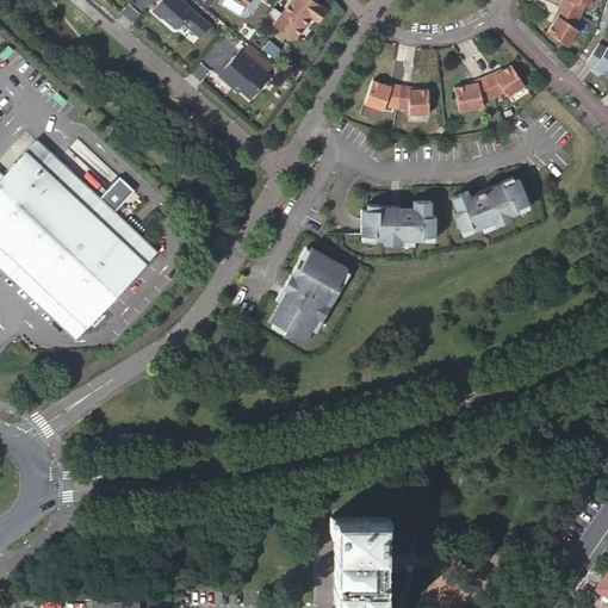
[(196,13),(180,0),(165,0),(154,12),(162,20),(163,19),(177,30),(181,30),(196,13)]
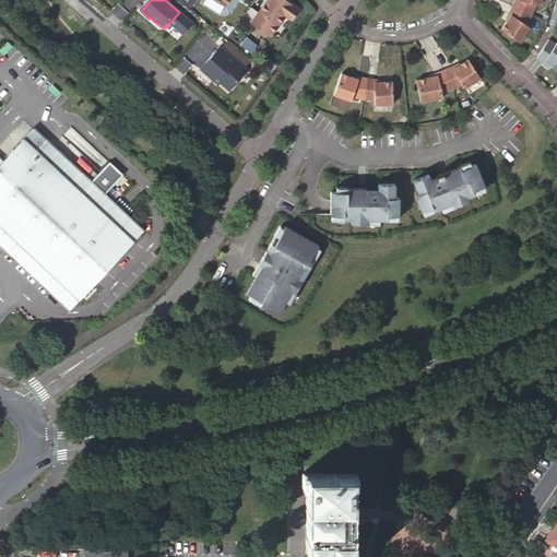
[(299,12),(283,0),(271,0),(255,23),(272,36),(286,18),(293,22),(299,12)]
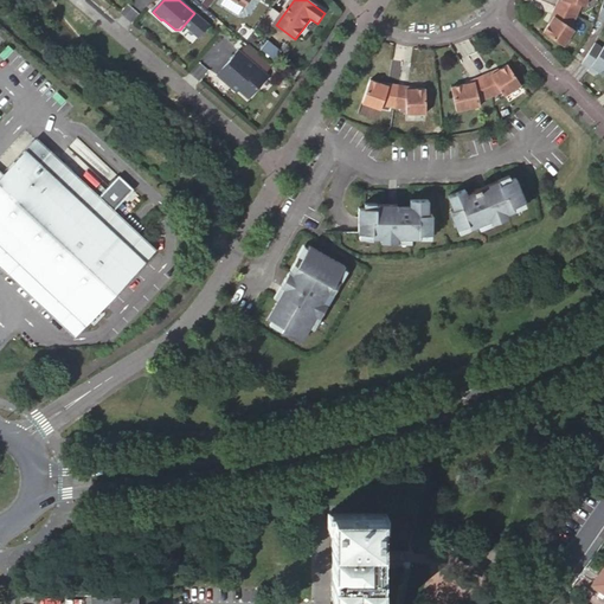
[(586,7),(589,0),(560,0),(557,7),(577,17),(583,6),(586,7)]
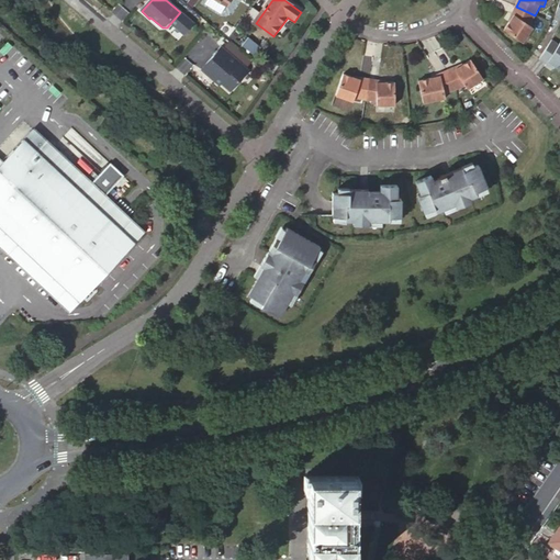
[(535,15),(516,7),(513,14),(514,17),(504,31),(523,44),(533,29),(530,26),(535,15)]
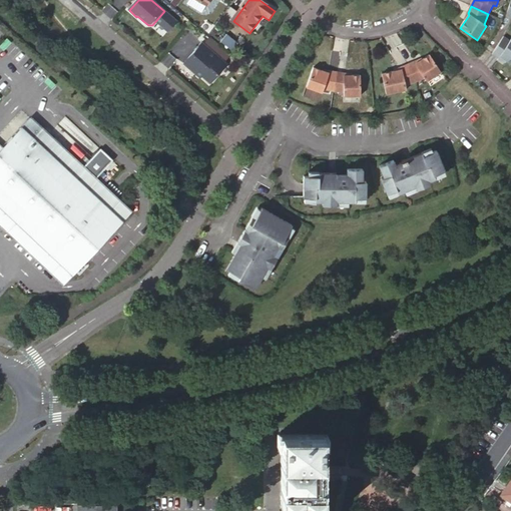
[(232,51),(237,43),(226,35),(220,42),(232,51)]
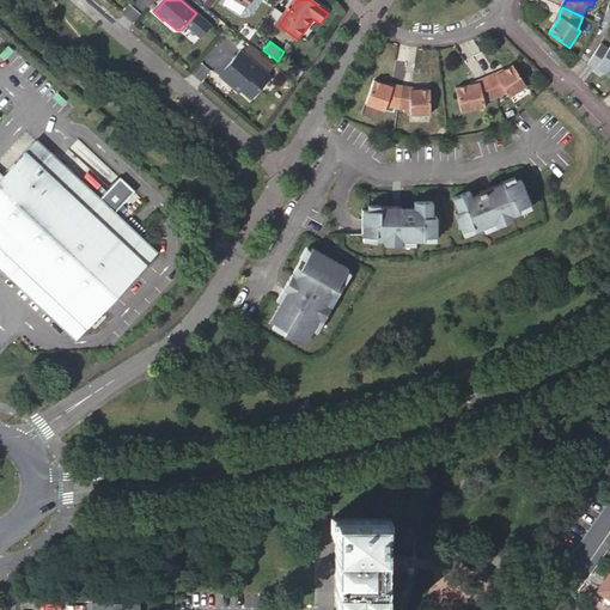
[(602,49),(589,67),(597,73),(598,71),(609,79),(609,52),(603,47),(602,49)]
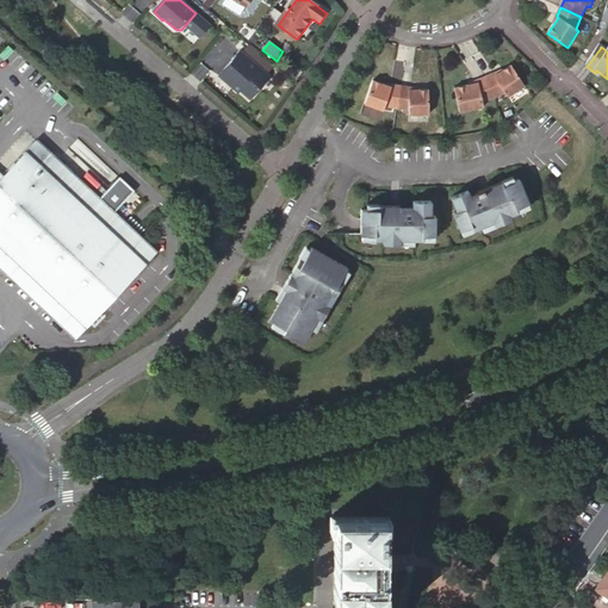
[(272,78),(242,53),(221,78),(233,88),(234,86),(241,92),(252,100),(272,78)]
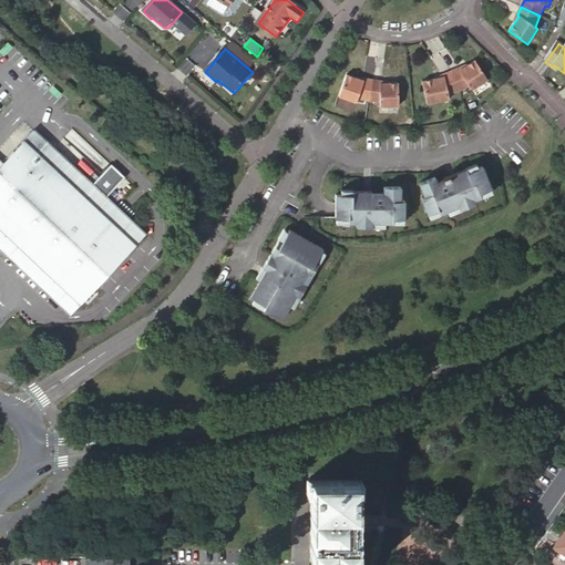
[(456,70),(450,73),(459,92),(469,86),(472,90),(486,80),(474,61),(459,71),(456,70)]
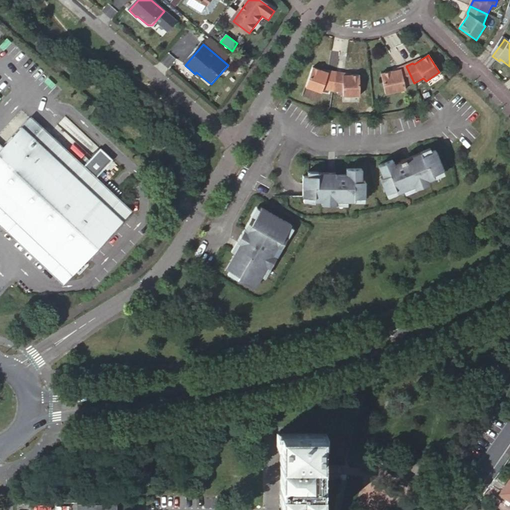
[(255,61),(250,58),(245,66),(250,69),(255,61)]
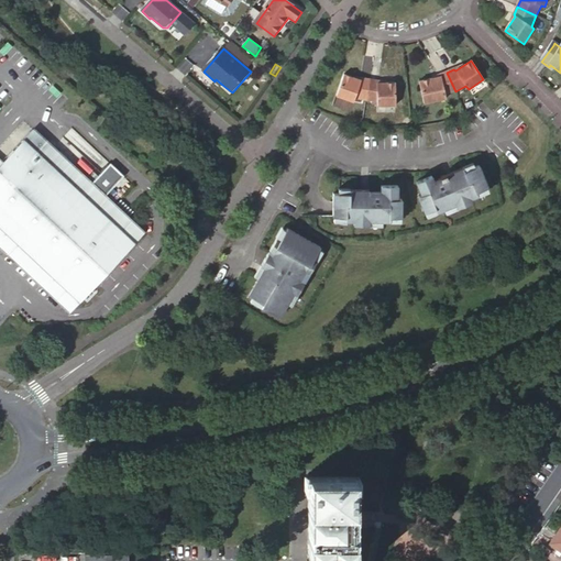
[(446,97),(455,91),(447,73),(439,76),(439,78),(418,85),(425,107),(446,100),(446,97)]
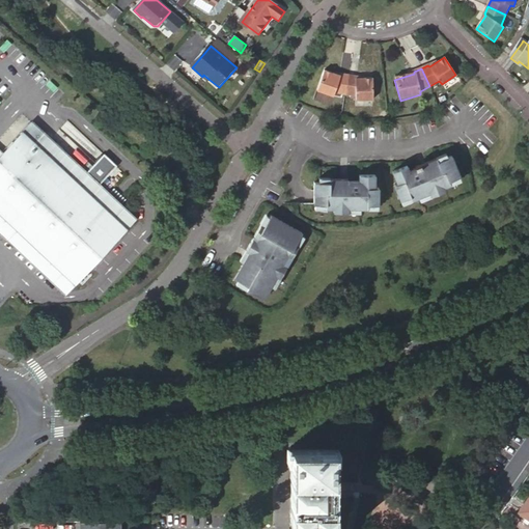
[(346,94),(350,76),(341,75),(340,76),(324,72),(317,92),(334,96),(336,93),(346,94)]
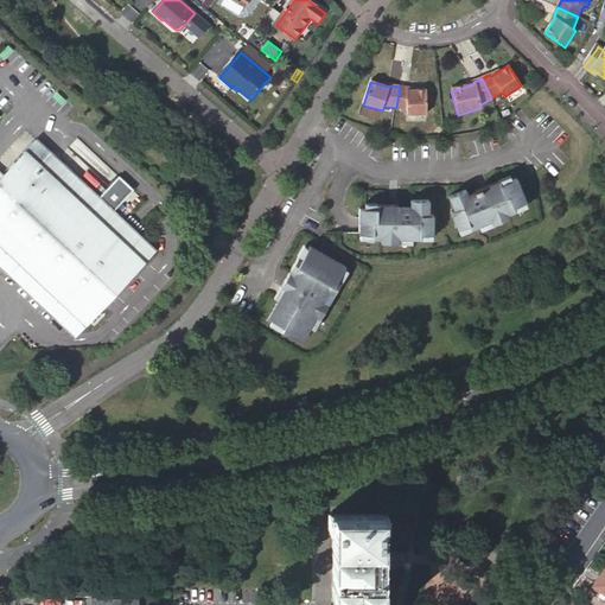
[(408,88),(400,87),(396,108),(409,110),(409,114),(428,114),(428,90),(409,90),(408,88)]
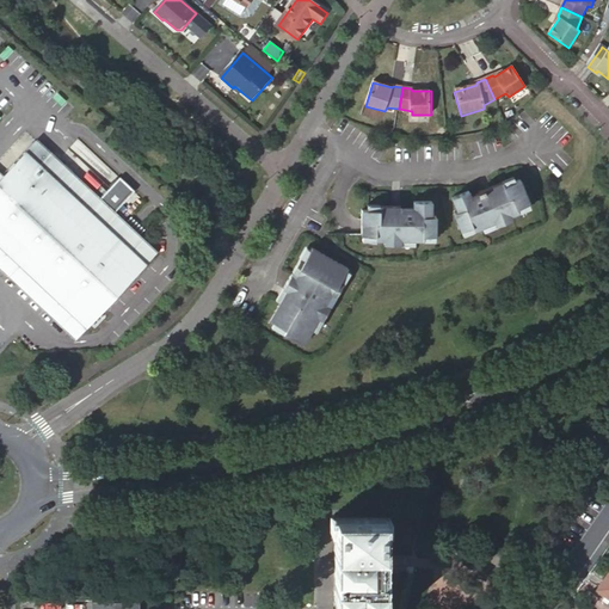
[(0,265),(78,338),(157,253),(115,214),(136,192),(121,178),(100,201),(38,141),(5,177),(0,172),(0,265)]
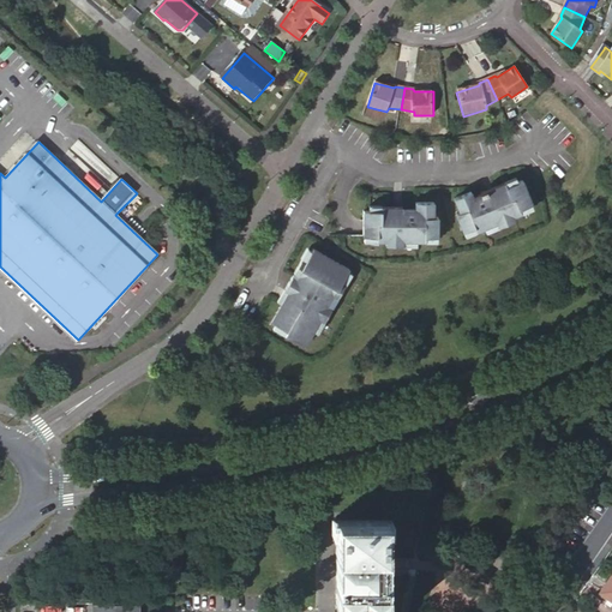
[(463,233),(475,228),(477,233),(478,233),(485,229),(498,225),(499,228),(515,222),(514,217),(521,215),(520,210),(532,205),(533,205),(523,181),(519,184),(508,189),(505,184),(505,185),(493,190),(486,192),(481,195),(483,197),(474,201),(472,193),(455,199),(460,214),(456,215),(463,233)]
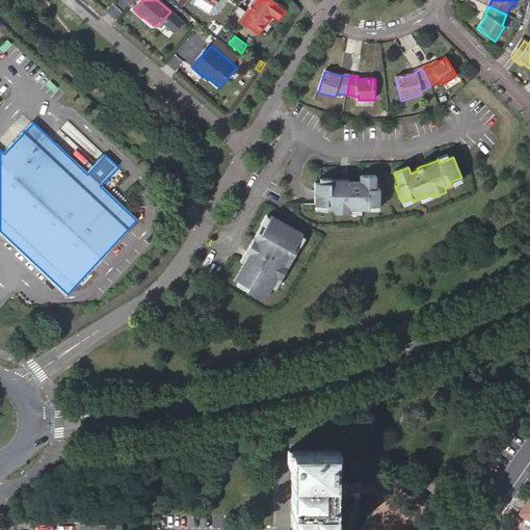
[(320,183),(315,183),(315,206),(316,206),(327,206),(327,209),(335,209),(335,213),(349,213),(349,210),(362,210),(369,210),(369,206),(379,206),(380,206),(380,189),(376,189),(376,177),(361,176),(361,183),(349,183),(342,183),(342,180),(332,180),(330,180),(330,183),(320,183)]
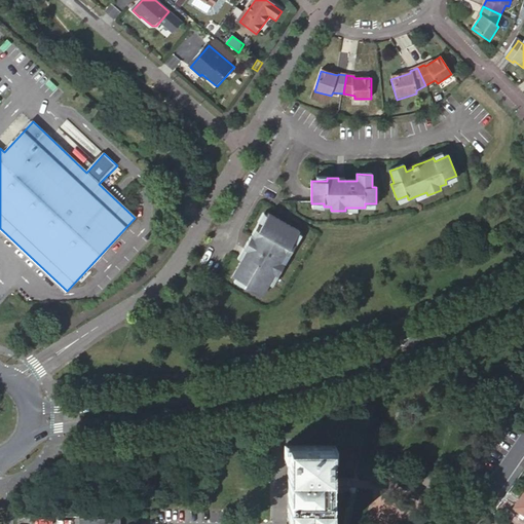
[(455,176),(445,180),(446,184),(457,180),(455,176)]
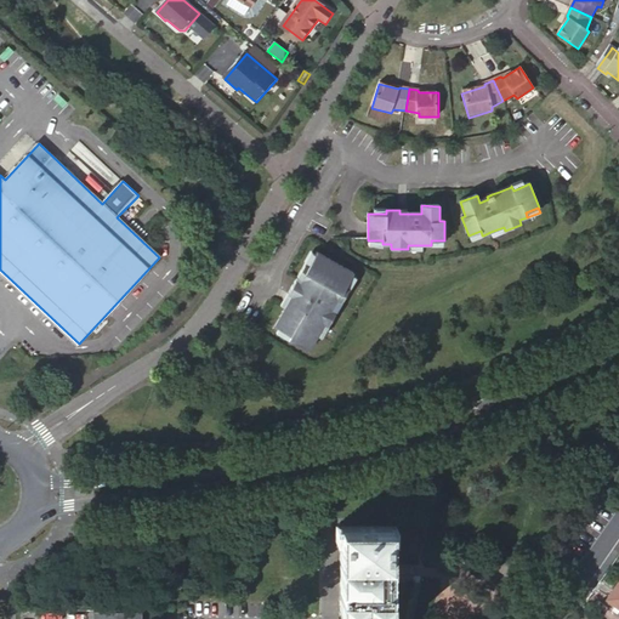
[(504,227),(490,232),(492,237),(505,231),(504,227)]
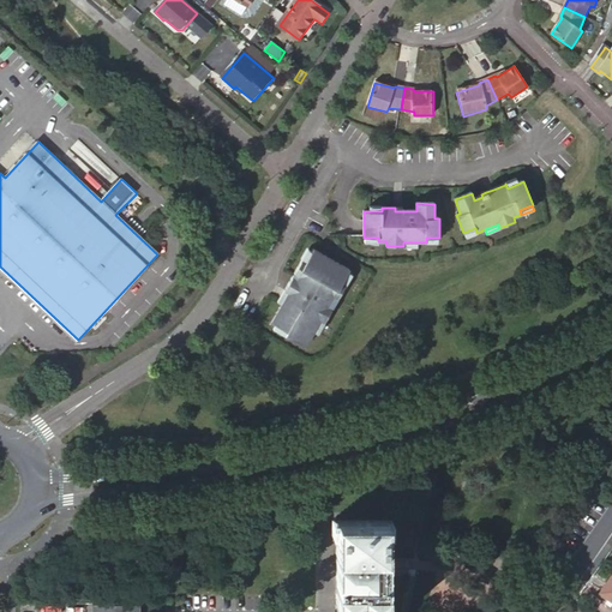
[(286,292),(289,294),(283,305),(273,324),(277,327),(288,333),(287,336),(287,337),(307,348),(316,334),(322,322),(325,324),(325,323),(346,287),(347,287),(343,285),(349,274),(351,270),(315,250),(313,252),(306,264),(303,262),(287,291),(286,292)]
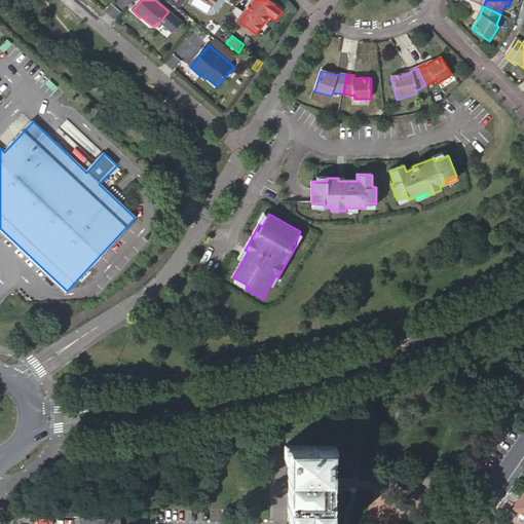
[(268,216),(264,214),(259,224),(262,226),(268,216)]
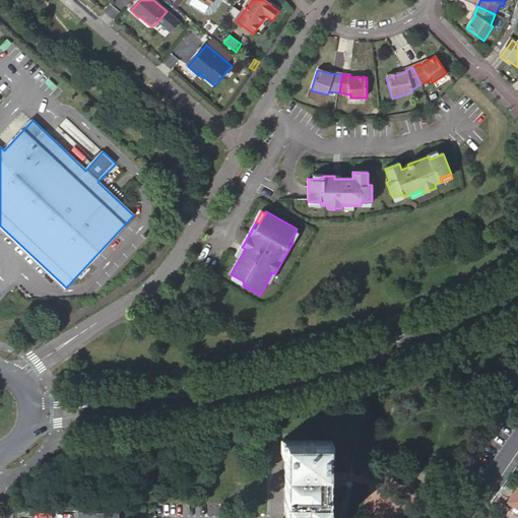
[(300,234),(296,232),(290,241),(294,243),(293,243),(294,244),(300,234)]
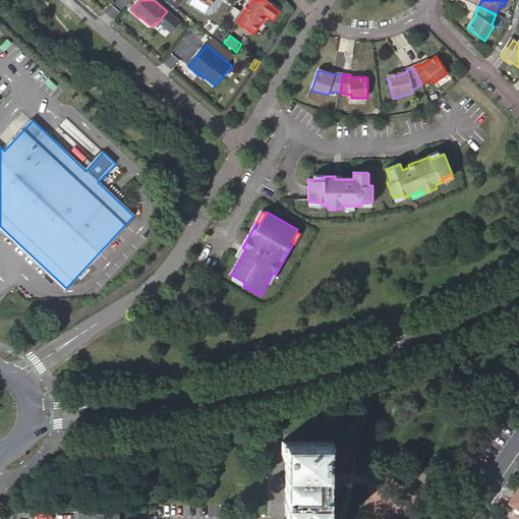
[(242,246),(236,256),(240,258),(245,249),(242,247),(243,246),(242,246)]
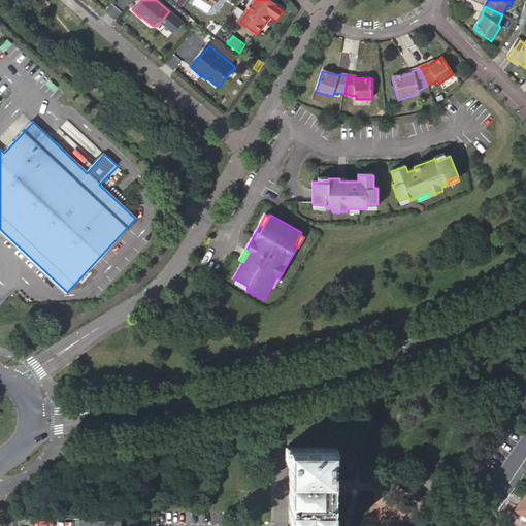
[(280,278),(276,276),(271,287),(274,289),(281,278),(280,277),(280,278)]
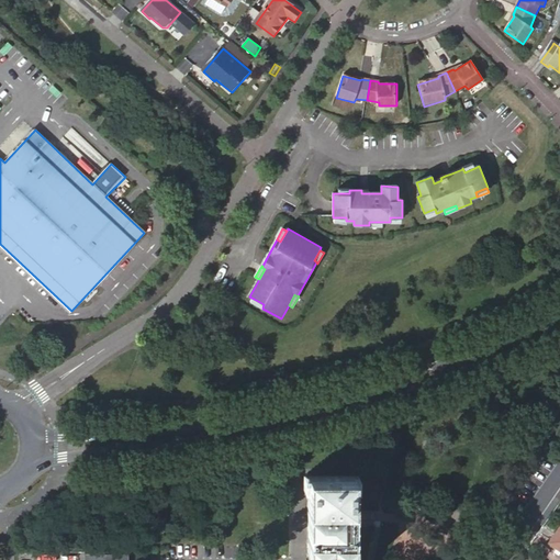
[(264,304),(254,299),(252,302),(262,309),(262,308),(264,304)]
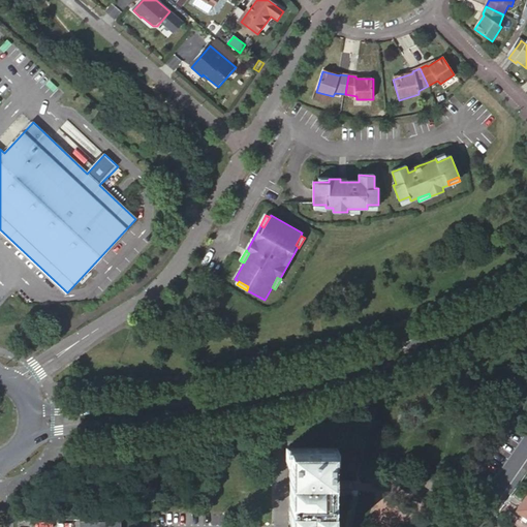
[(335,526),(335,450),(292,450),(292,526),(335,526)]
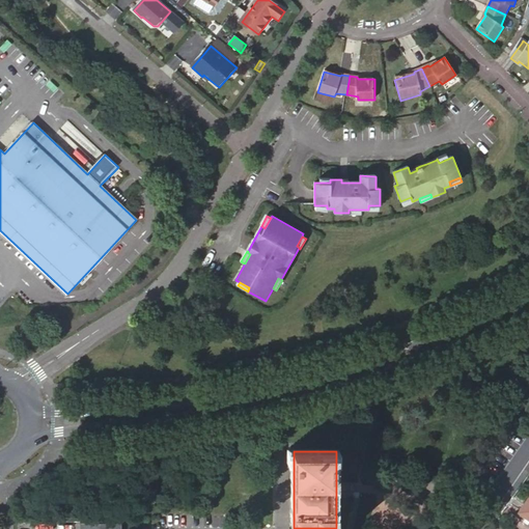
[(528,500),(520,513),(528,520),(525,524),(528,525),(528,500)]
